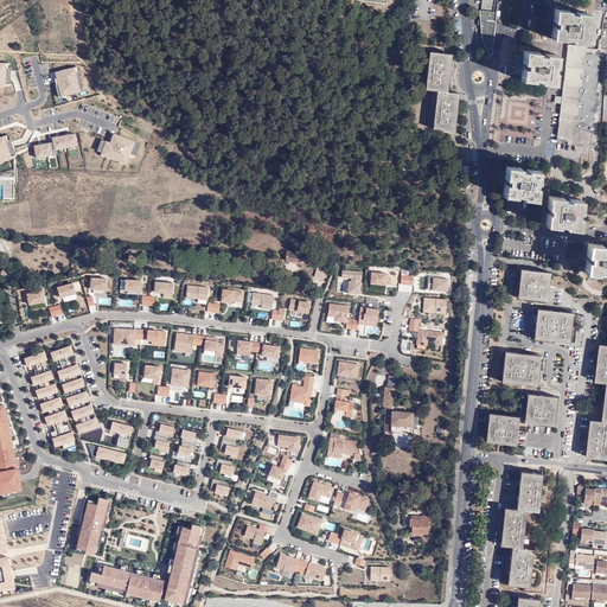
[(493,37),(497,0),(480,0),(480,10),(481,31),(481,36),(493,37)]
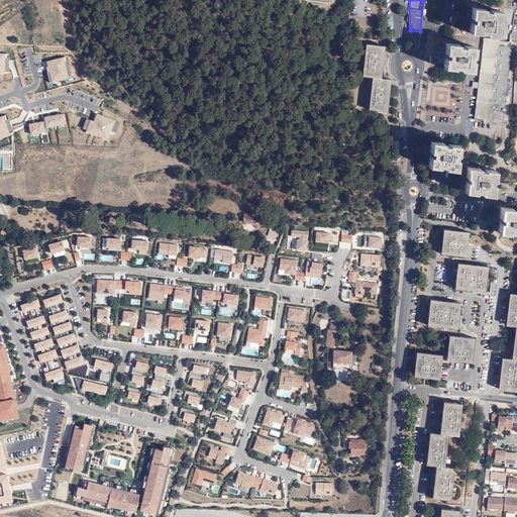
[(484,11),(484,9),(472,7),(471,18),(473,18),(473,20),(473,22),(471,22),(469,33),(480,34),(480,32),(486,32),(486,35),(498,36),(499,26),(497,25),(497,21),(500,21),(501,11),(490,9),(490,12),(484,11)]
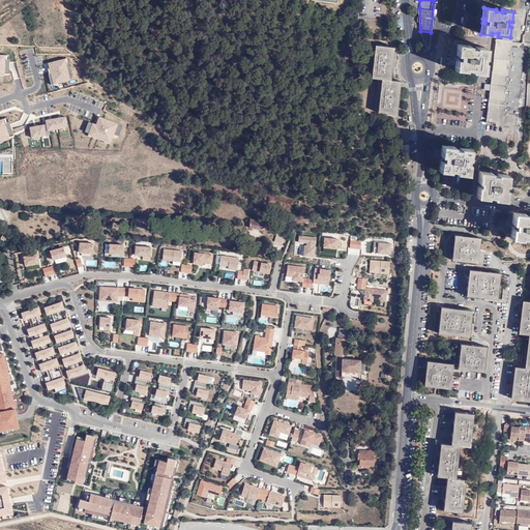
[(420,31),(421,33),(423,39),(425,43),(428,47),(428,46),(429,46),(430,43),(431,32),(420,31)]
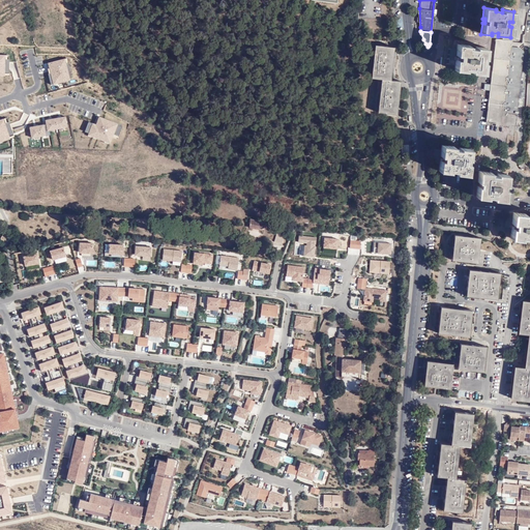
[(510,45),(511,47),(512,40),(496,38),(486,123),(495,124),(496,117),(490,116),(498,45),(500,43),(510,45)]
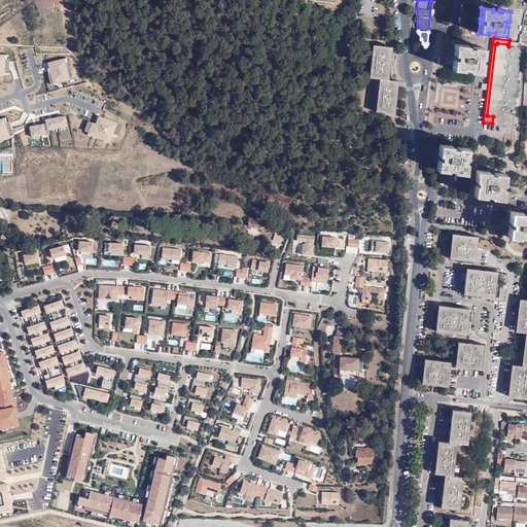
[(492,124),(512,126),(514,113),(515,111),(513,111),(520,54),(515,47),(508,47),(508,46),(507,44),(497,43),(495,44),(487,115),(493,116),(492,124)]
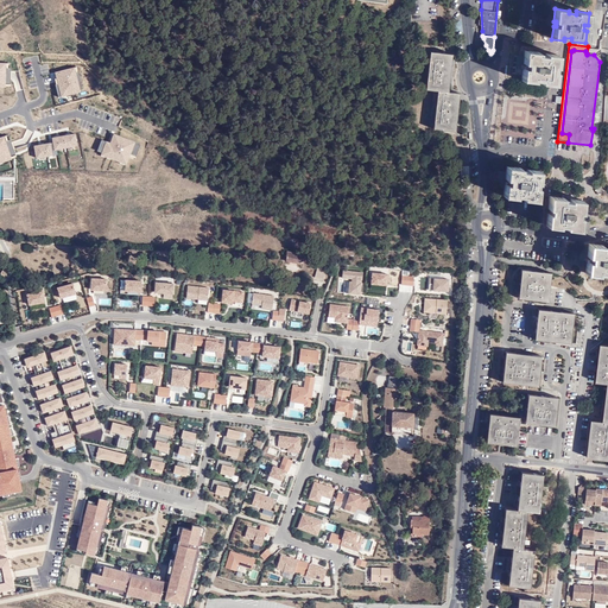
[(538,55),(538,52),(524,51),(523,63),(525,64),(525,67),(525,69),(521,69),(520,81),(533,82),(533,80),(540,81),(540,83),(555,84),(556,73),(553,73),(553,67),(556,68),(558,55),(545,54),(545,56),(538,55)]
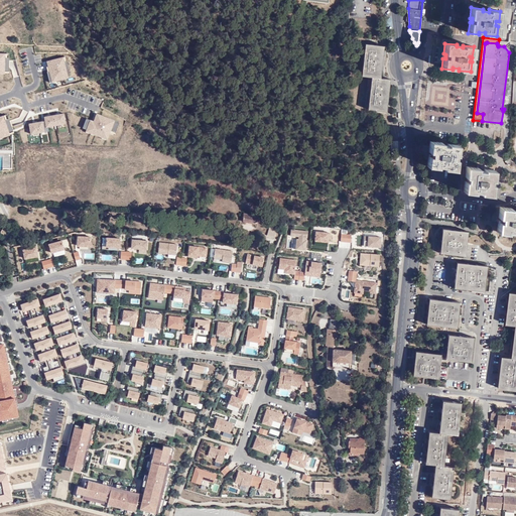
[(372,78),(370,93),(368,109),(387,111),(388,103),(389,87),(390,80),(380,79),(381,71),(383,54),(384,46),(366,44),(362,77),(372,78)]
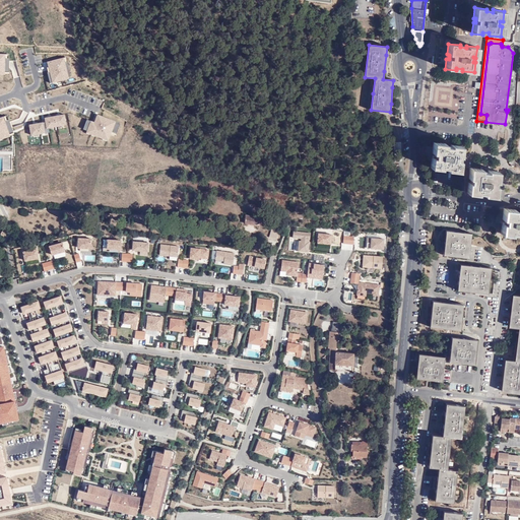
[(0,74),(8,74),(8,55),(0,54),(0,74)]
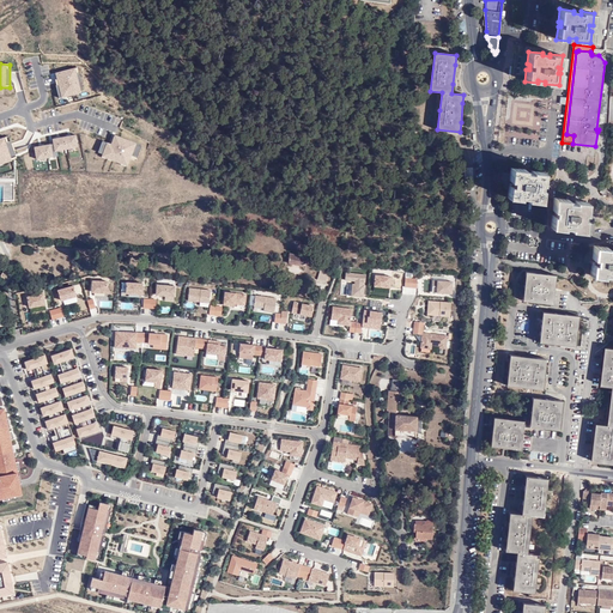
[(76,68),(54,73),(60,99),(82,93),(76,68)]
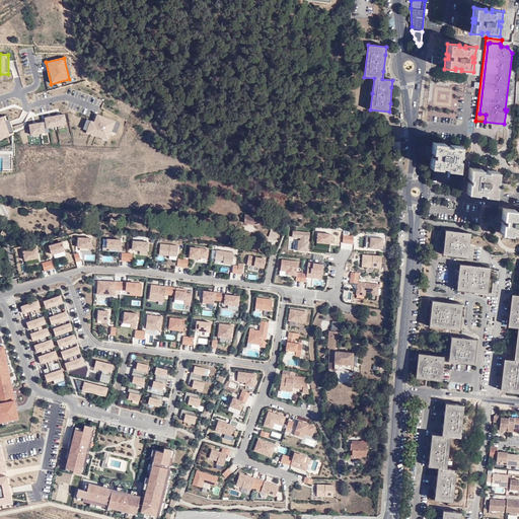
[(11,77),(18,77),(17,60),(10,60),(11,77)]
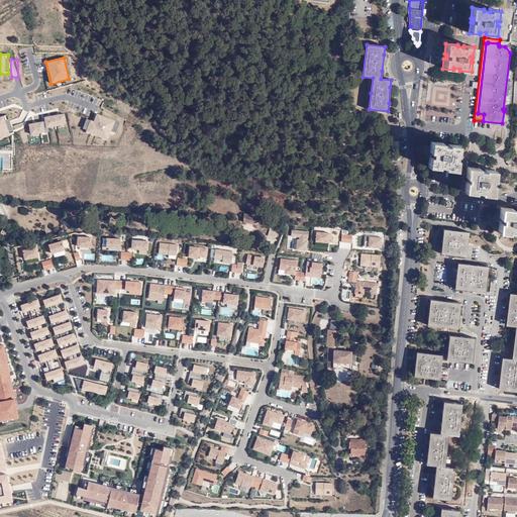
[(118,123),(96,114),(93,123),(89,121),(84,133),(106,141),(109,134),(114,136),(118,123)]
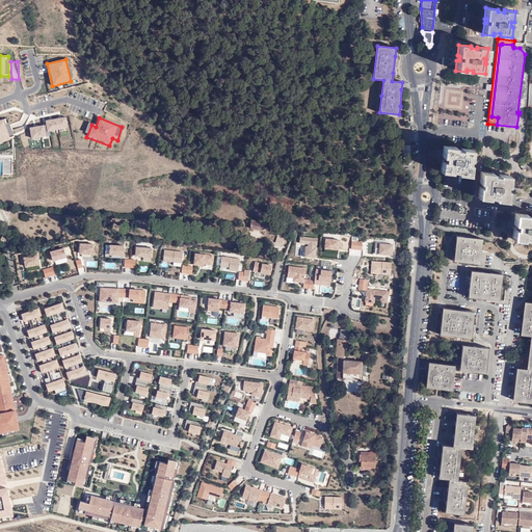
[(7,118),(0,121),(0,142),(15,137),(7,118)]
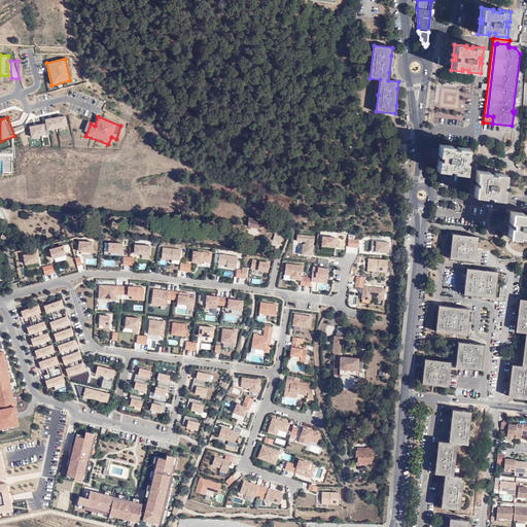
[(44,126),(28,128),(31,139),(48,136),(47,131),(65,129),(64,117),(43,120),(44,126)]
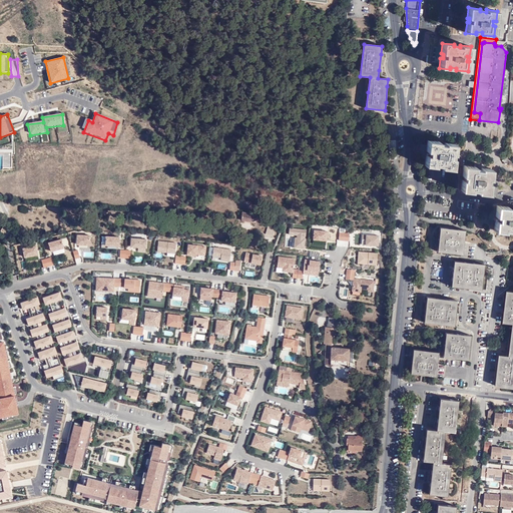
[(390,157),(397,157),(396,140),(397,138),(388,139),(390,157)]
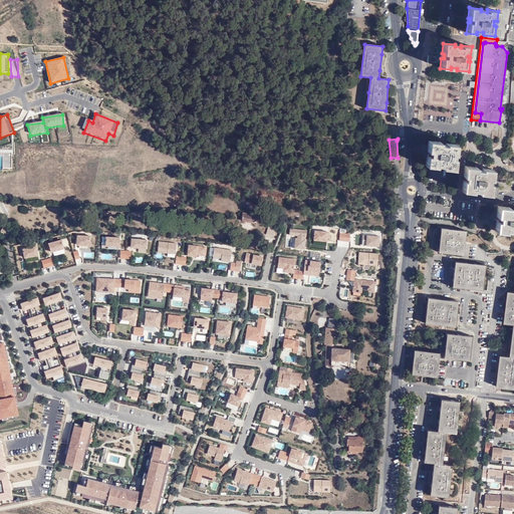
[(439,144),(440,142),(428,141),(426,151),(429,152),(428,154),(428,156),(426,156),(424,166),(435,167),(436,165),(441,166),(441,168),(453,170),(454,159),(452,159),(452,155),(455,155),(456,144),(445,143),(445,145),(439,144)]
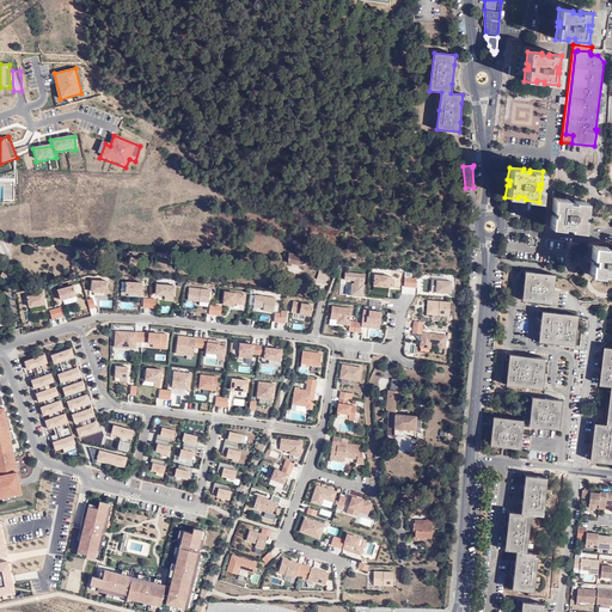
[(4,202),(13,201),(13,193),(2,193),(4,202)]
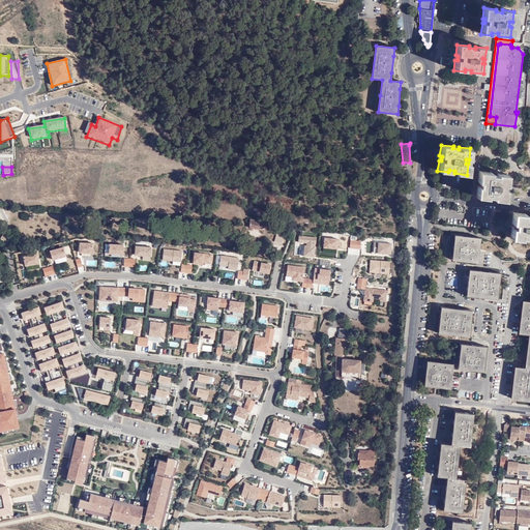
[(491,175),(491,172),(478,171),(477,181),(479,182),(478,186),(476,186),(475,197),(486,199),(487,196),(492,197),(492,199),(504,201),(505,197),(505,189),(503,189),(504,185),(506,185),(507,175),(497,173),(496,175),(491,175)]
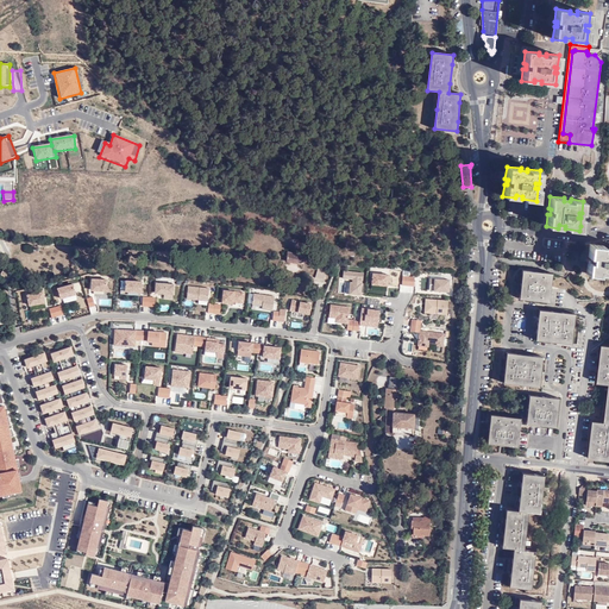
[(608,249),(603,249),(603,245),(589,244),(588,257),(590,257),(590,259),(590,262),(586,262),(585,275),(598,276),(598,272),(606,274),(606,276),(608,276),(608,249)]
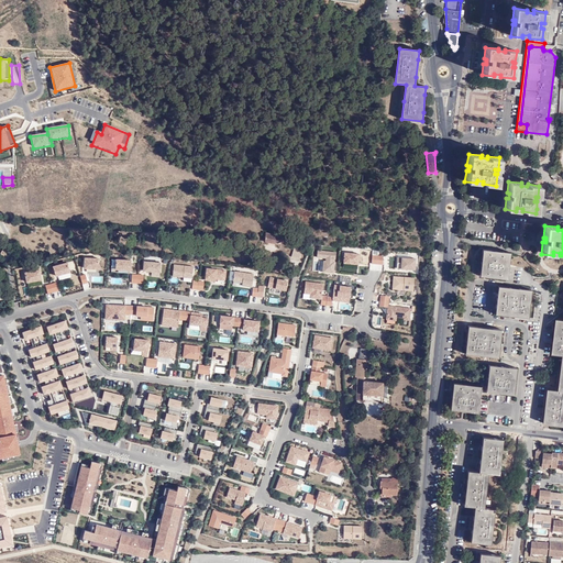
[(278,243),(279,235),(265,233),(264,241),(278,243)]
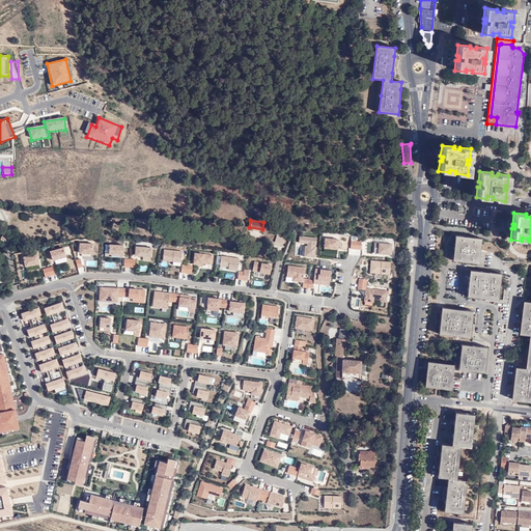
[(468,235),(455,233),(453,257),(478,260),(481,236),(468,235)]
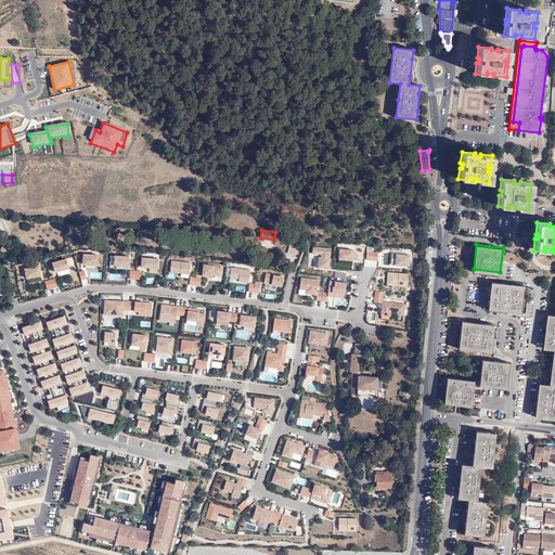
[(332,248),(313,247),(312,254),(322,255),(321,257),(319,257),(319,263),(321,263),(320,268),(328,269),(330,260),(327,260),(328,258),(328,255),(331,256),(332,248)]
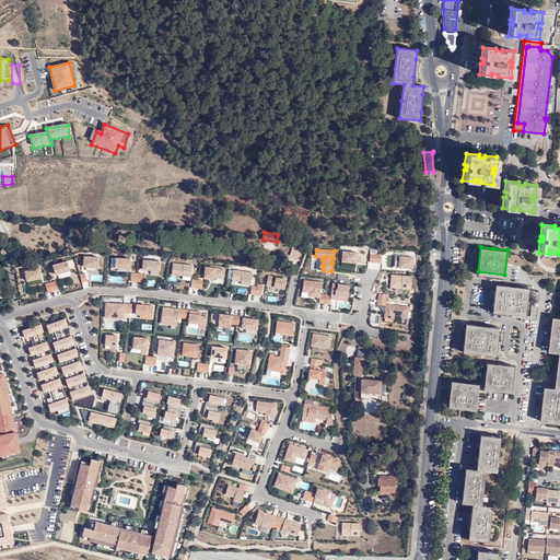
[(357,252),(342,251),(341,260),(357,263),(357,252)]
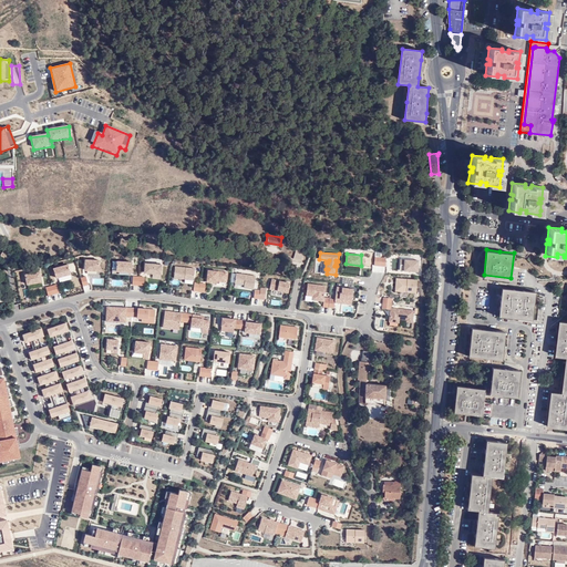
[(418,271),(419,260),(401,259),(400,265),(404,265),(404,270),(418,271)]
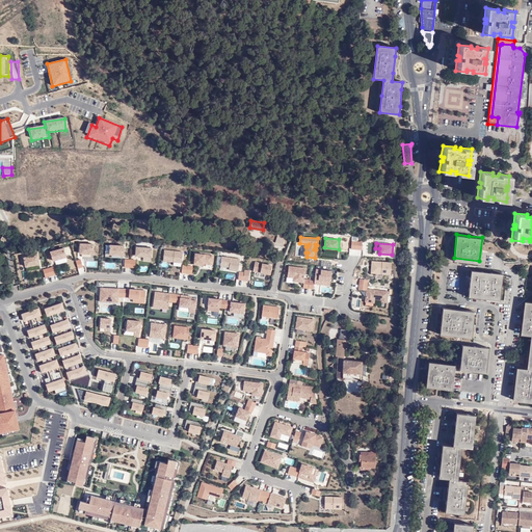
[(80,244),(80,254),(94,254),(94,244),(80,244)]
